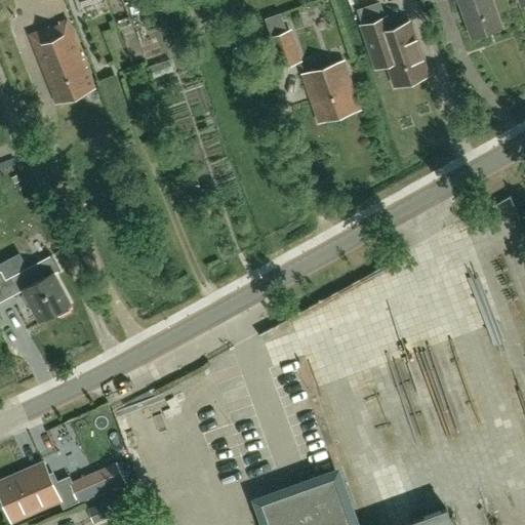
[(458,0),(462,10),(461,12),(462,17),(466,17),(473,37),(501,26),(491,0),(458,0)]
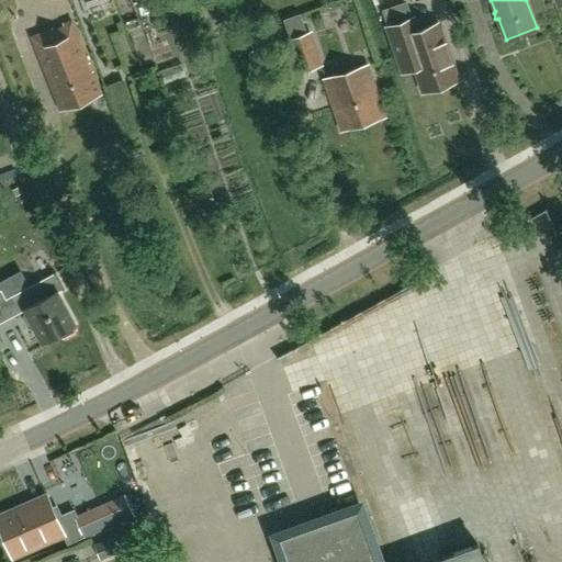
[(239,30),(249,26),(245,15),(235,19),(239,30)]
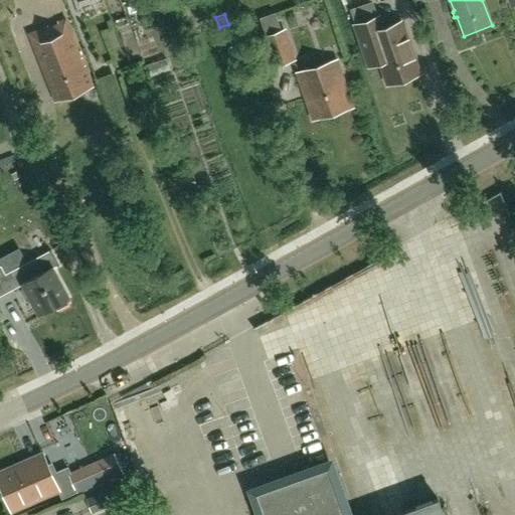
[(401,21),(382,28),(379,16),(367,20),(352,25),(367,69),(382,64),(388,82),(419,72),(401,21)]
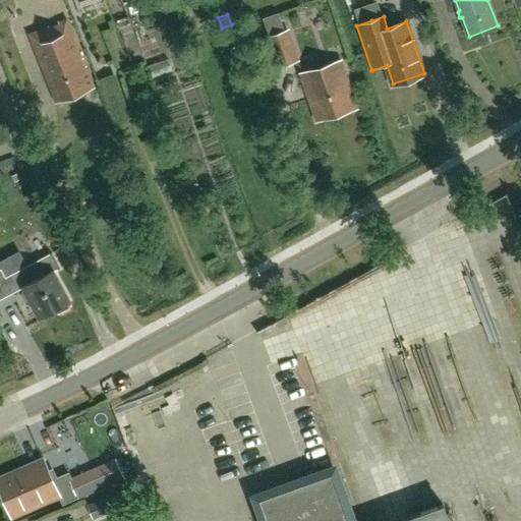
[(30,35),(55,103),(92,88),(66,20),(59,23),(61,27),(50,32),(49,26),(30,35)]
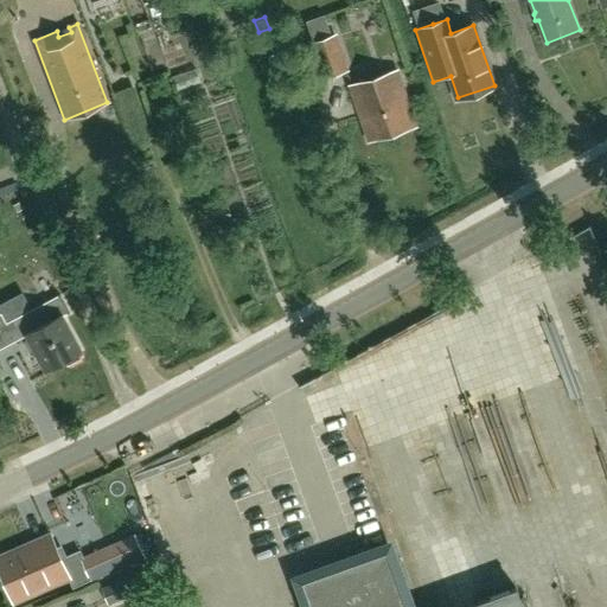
[(324,80),(350,70),(337,33),(310,43),(324,80)]
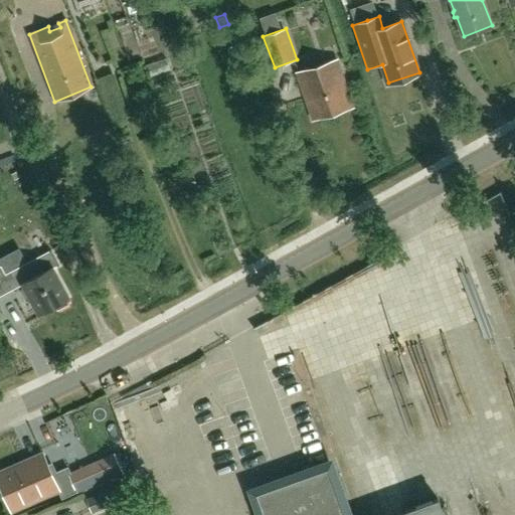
[(314,119),(352,106),(337,59),(298,72),(314,119)]
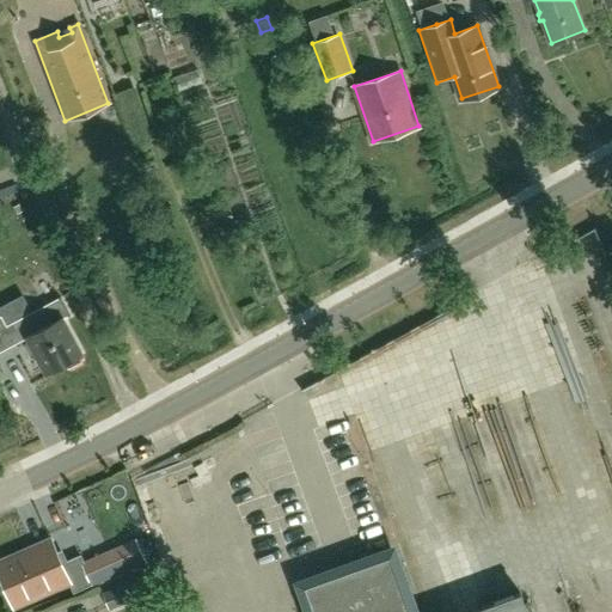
[(154,140),(150,126),(141,104),(123,110),(136,152),(152,146),(150,140),(154,140)]
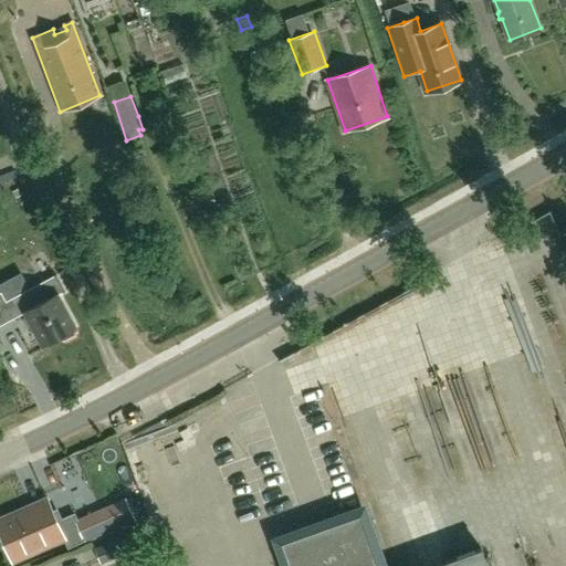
[(7,302),(1,292),(0,293),(0,325),(25,312),(43,344),(61,334),(64,339),(75,333),(72,327),(76,325),(59,294),(64,291),(56,274),(7,302)]
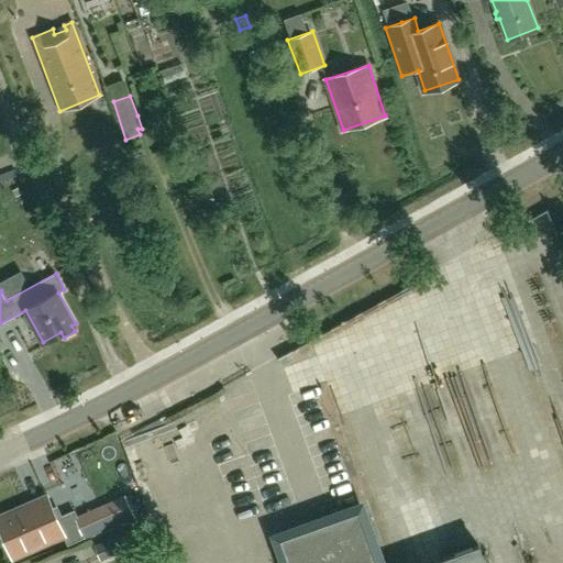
[(47,497),(0,517),(0,527),(13,556),(64,534),(68,545),(102,531),(94,511),(78,518),(75,511),(57,519),(47,497)]
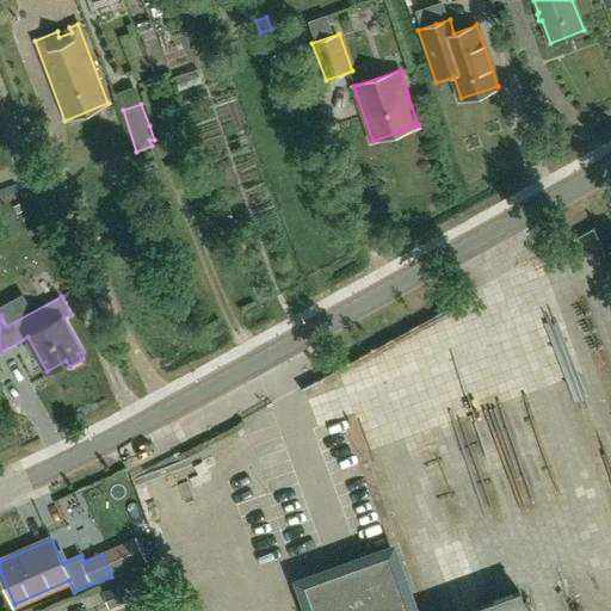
[(102,555),(111,576),(146,561),(136,539),(102,555)]
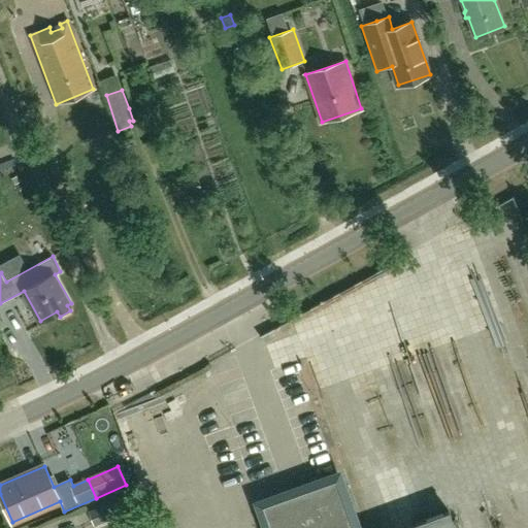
[(455,527),(450,510),(399,527),(357,527),(340,482),(262,512),(268,527),(455,527)]
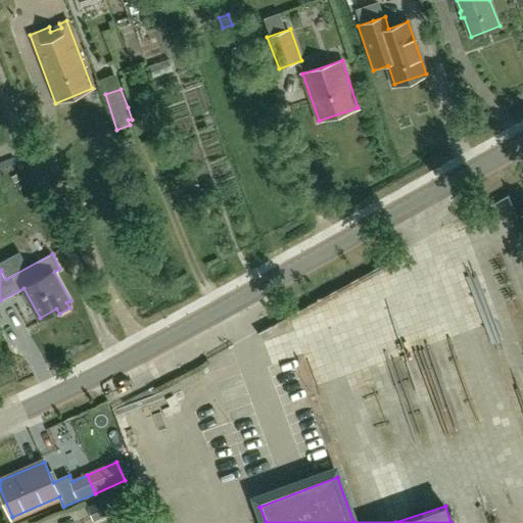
[(88,508),(93,521),(134,506),(129,492),(88,508)]
